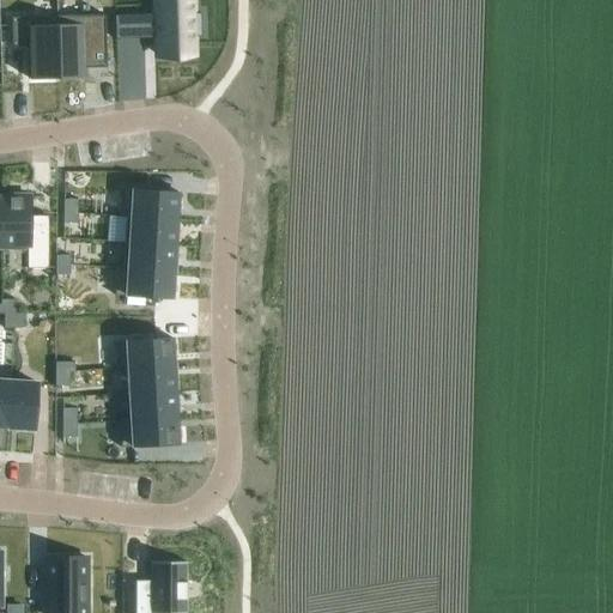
[(156,0),(157,16),(115,17),(116,41),(158,40),(158,58),(192,56),(192,38),(201,38),(200,14),(190,14),(189,0),(156,0)]
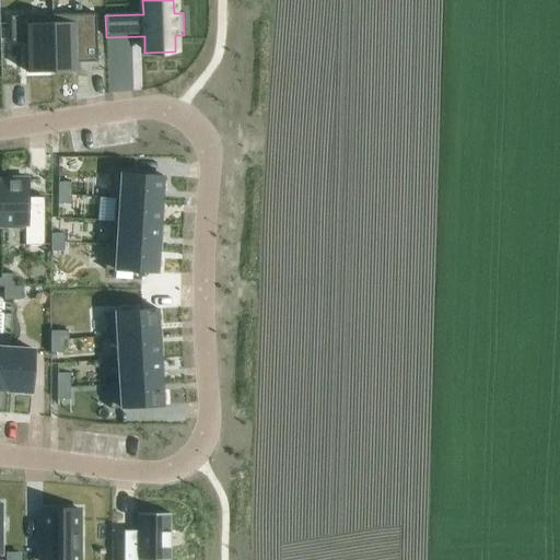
[(51,16),(53,72),(78,72),(78,63),(97,63),(96,15),(51,16)]
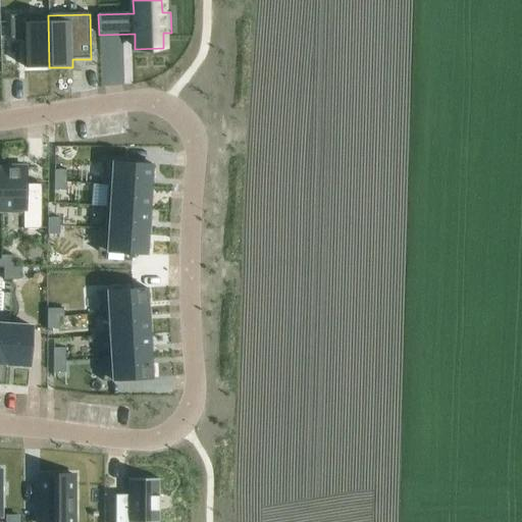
[(25,68),(49,67),(48,15),(9,15),(10,41),(24,40),(25,68)]
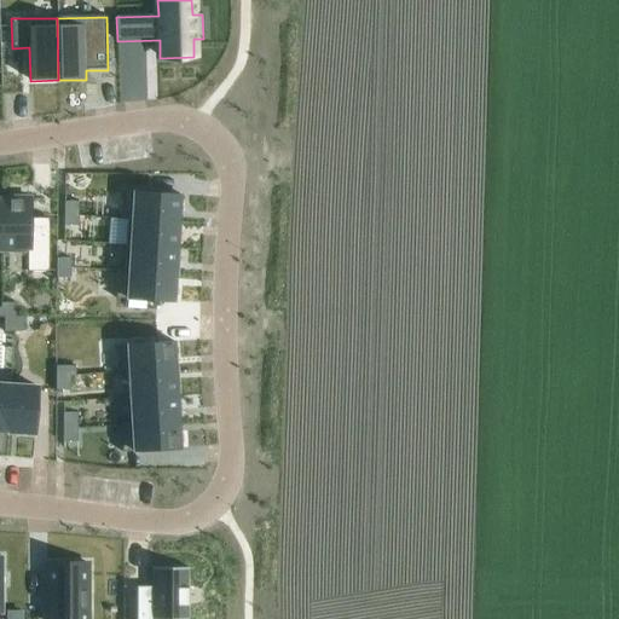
[(126,219),(179,223),(181,196),(122,192),(120,220),(126,220),(126,219)]
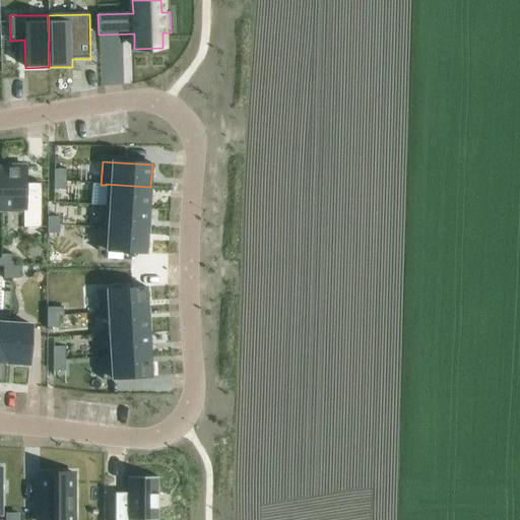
[(1,207),(1,211),(22,211),(22,229),(41,229),(41,184),(24,184),(25,167),(1,167),(1,207)]
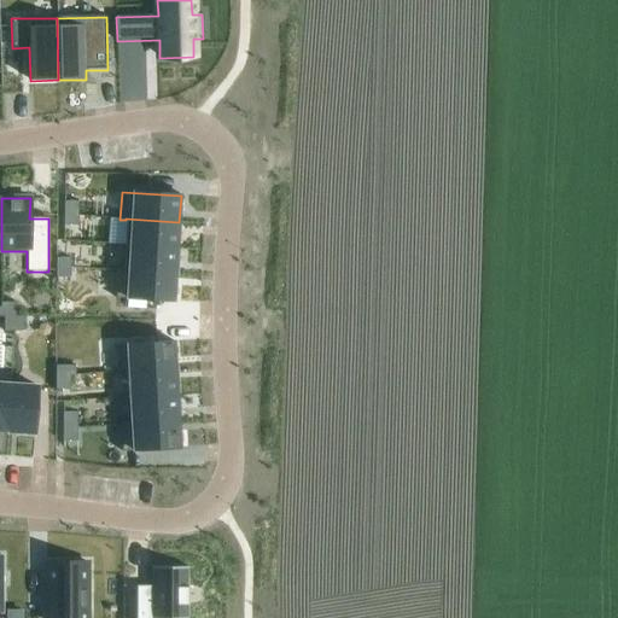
[(64,202),(64,214),(79,214),(79,202),(64,202)]
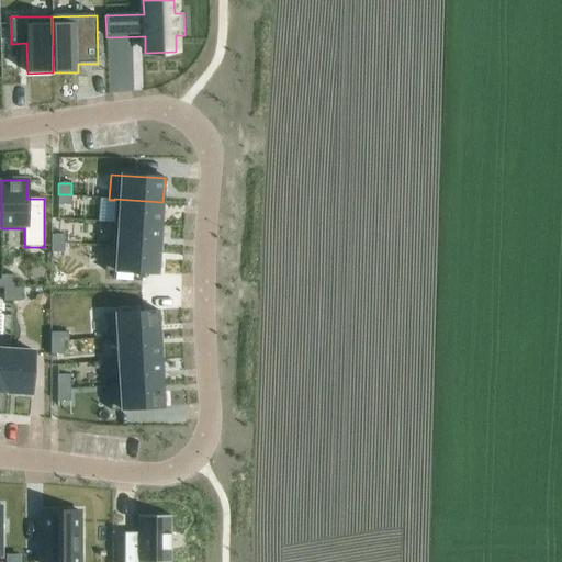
[(57,202),(57,205),(70,205),(71,202),(71,194),(58,194),(57,202)]
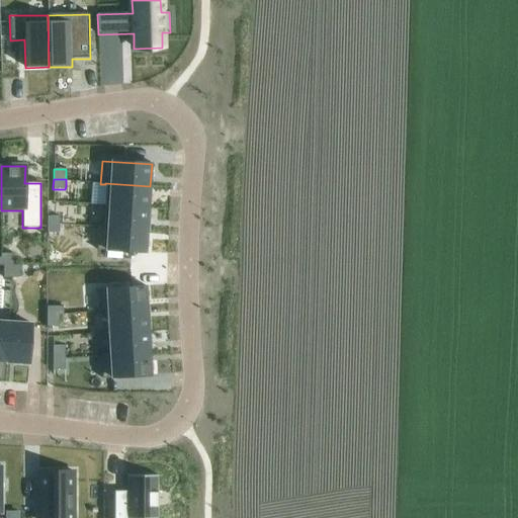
[(150,186),(105,183),(105,184),(105,186),(104,205),(147,208),(149,208),(150,186)]
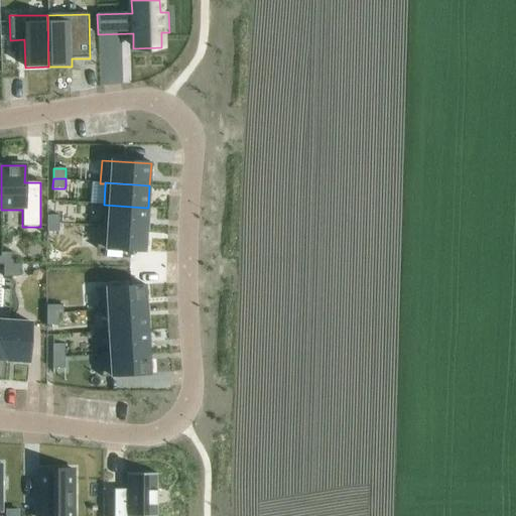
[(146,230),(148,208),(146,208),(104,205),(104,208),(102,226),(102,227),(136,230),(146,230)]
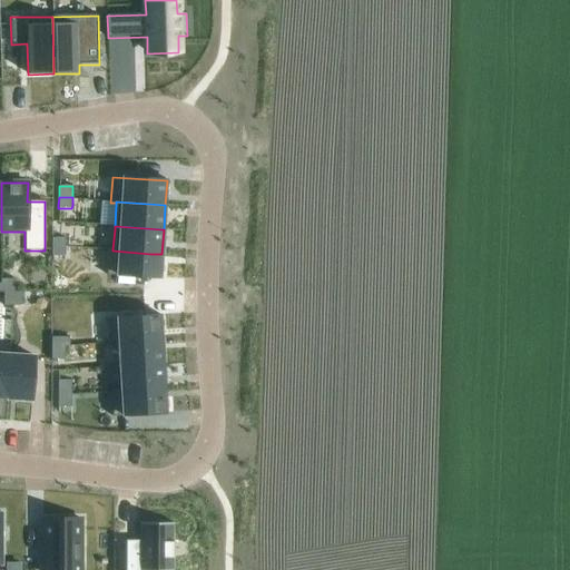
[(51,238),(51,247),(65,247),(65,238),(51,238)]
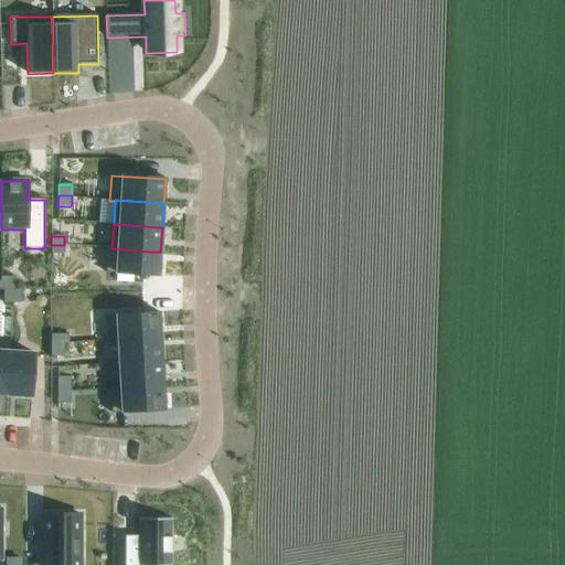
[(51,251),(51,254),(64,254),(64,251),(64,245),(51,245),(51,251)]
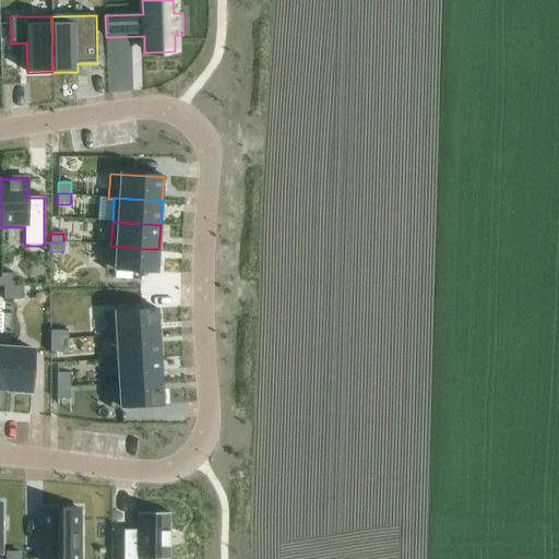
[(110,246),(110,245),(106,245),(106,248),(104,270),(157,273),(158,249),(147,249),(110,246)]
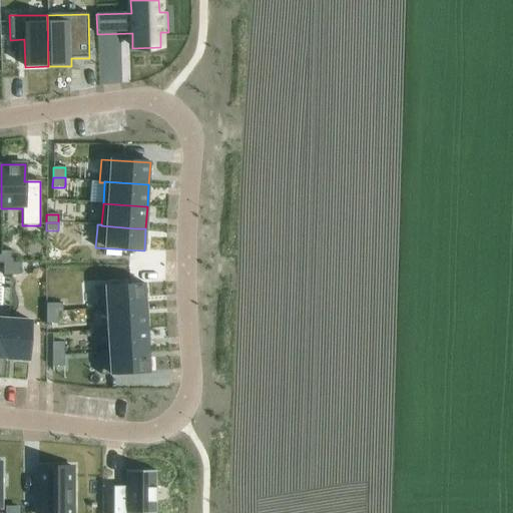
[(0,264),(3,264),(6,264),(11,264),(12,264),(12,263),(13,251),(1,251),(0,251),(0,255),(0,254),(0,264)]
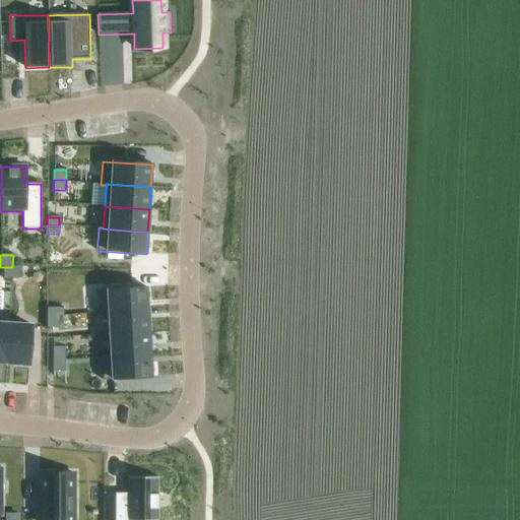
[(11,267),(11,279),(19,279),(20,267),(12,266),(12,267),(11,267)]
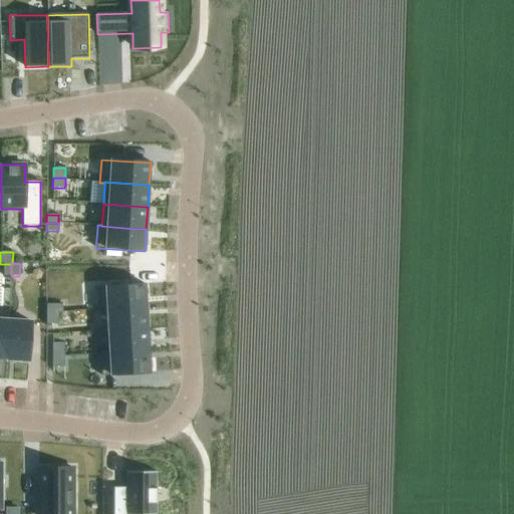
[(3,264),(3,276),(6,276),(11,276),(11,264),(6,264),(3,264)]
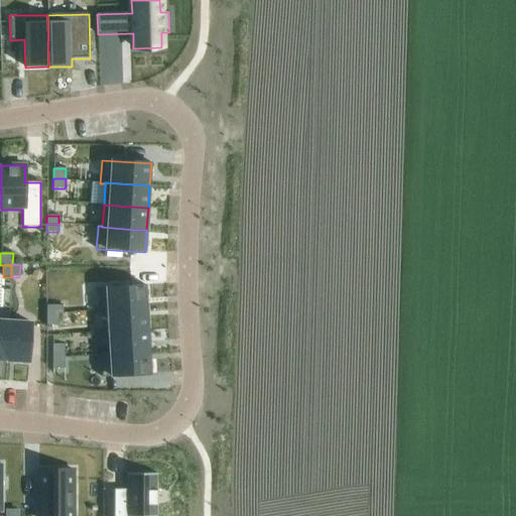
[(136,308),(146,307),(145,285),(96,288),(97,308),(98,311),(107,311),(107,310),(136,308)]
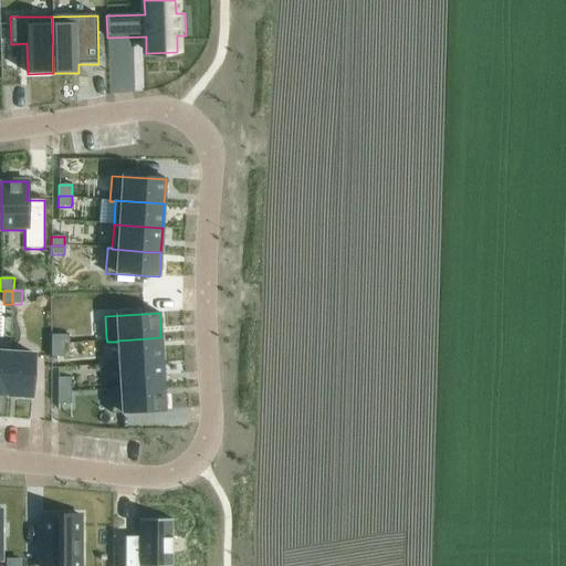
[(51,338),(51,346),(64,347),(64,345),(69,344),(69,338),(69,335),(51,335),(51,338)]
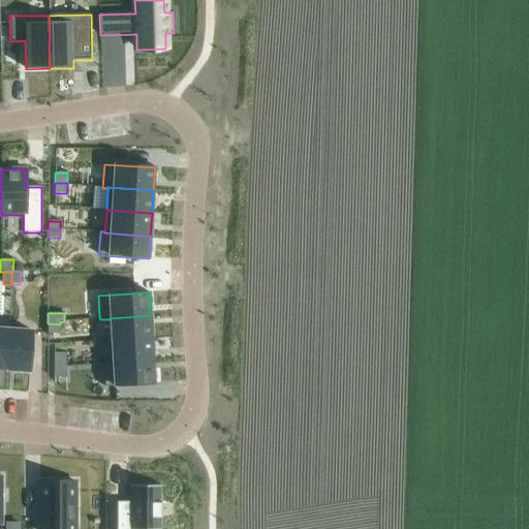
[(150,316),(150,315),(139,316),(110,318),(110,319),(111,338),(112,341),(149,339),(152,338),(150,316)]
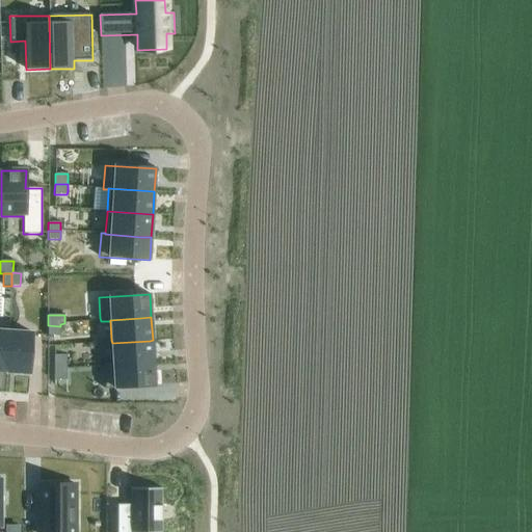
[(48,325),(48,336),(60,337),(60,326),(48,325)]
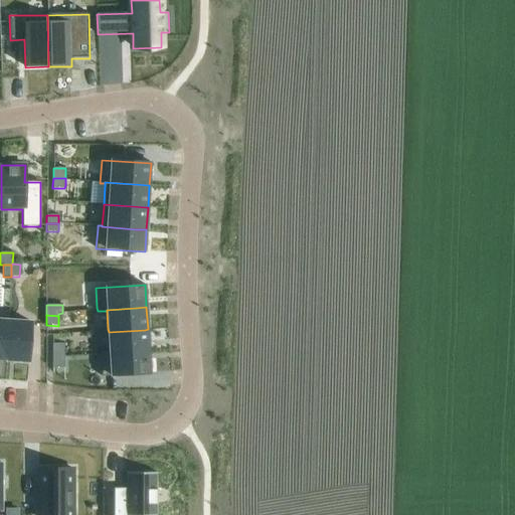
[(0,359),(6,360),(6,359),(9,321),(6,321),(0,320),(0,359)]
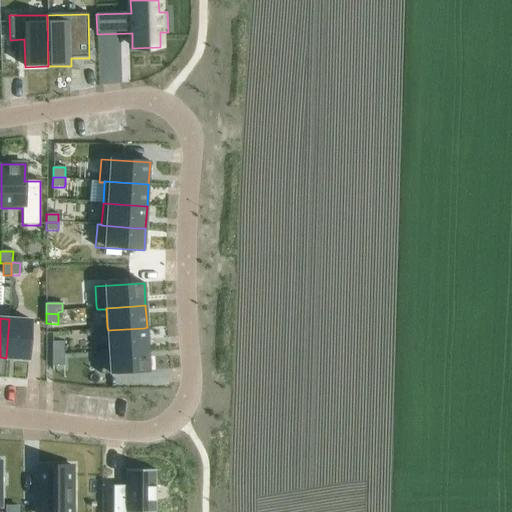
[(6,357),(6,358),(28,360),(31,321),(9,319),(6,357)]
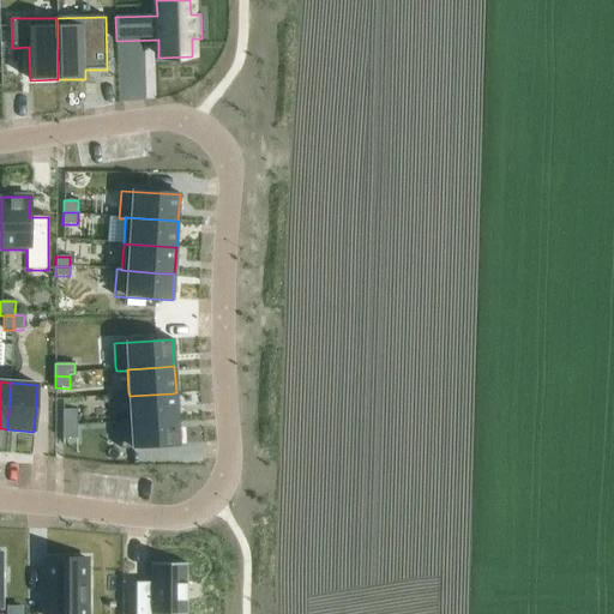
[(178,419),(176,392),(173,393),(130,396),(131,419),(131,421),(131,422),(178,419)]
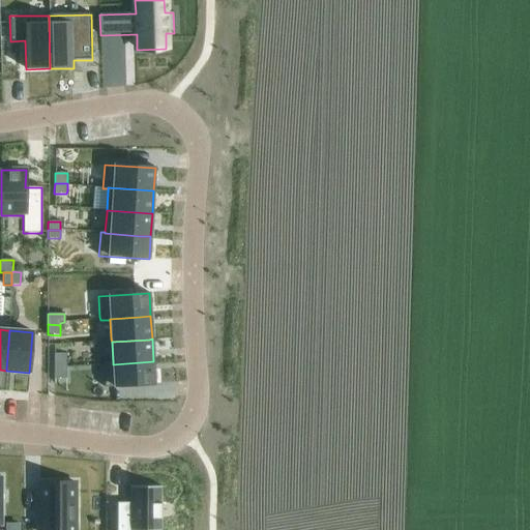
[(54,361),(54,366),(66,366),(66,361),(66,354),(54,354),(54,361)]
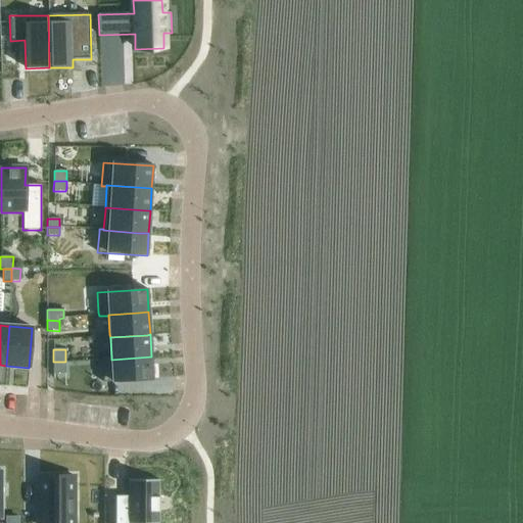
[(111,360),(111,359),(101,360),(103,383),(152,380),(151,357),(111,360)]
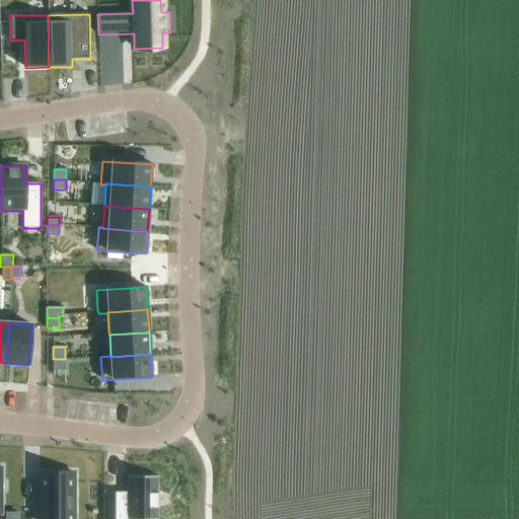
[(53,359),(53,371),(65,371),(65,359),(53,359)]
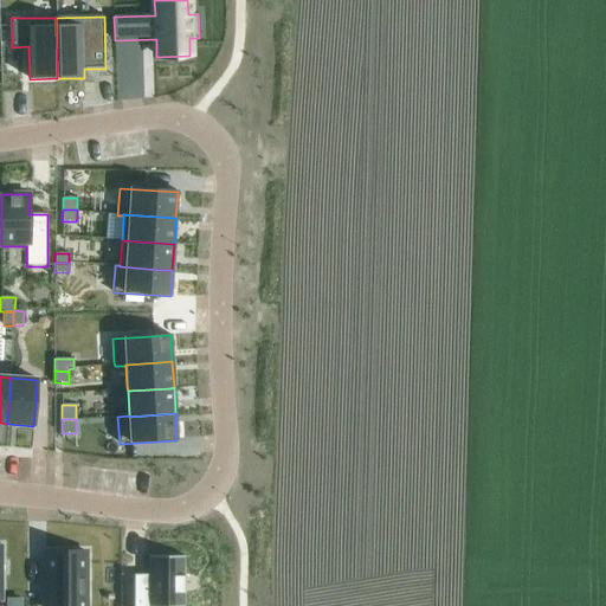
[(45,605),(85,605),(85,553),(45,553),(45,605)]
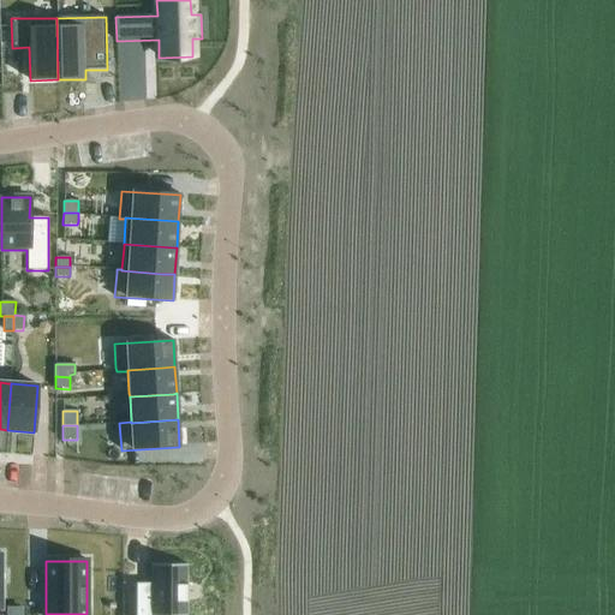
[(136,584),(135,614),(186,614),(186,565),(150,565),(150,584),(136,584)]
